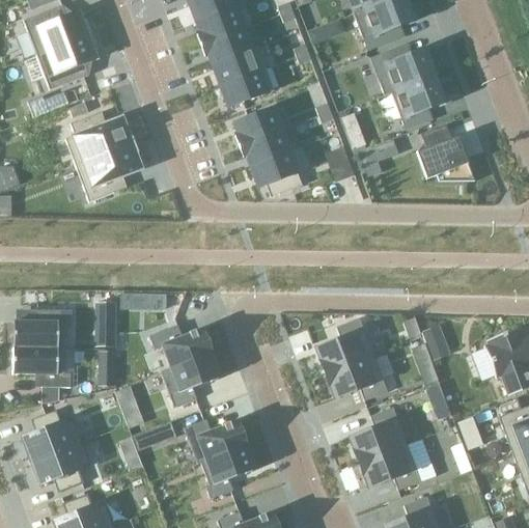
[(188,0),(196,21),(234,6),(231,0),(188,0)]
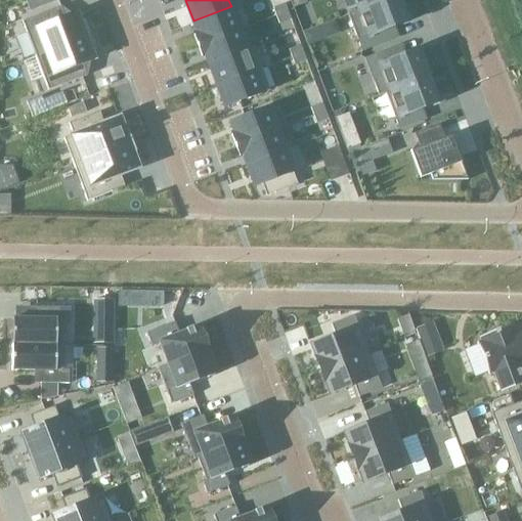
[(359,7),(348,11),(358,38),(362,48),(394,37),(390,26),(408,18),(401,0),(381,0),(360,8),(359,7)]
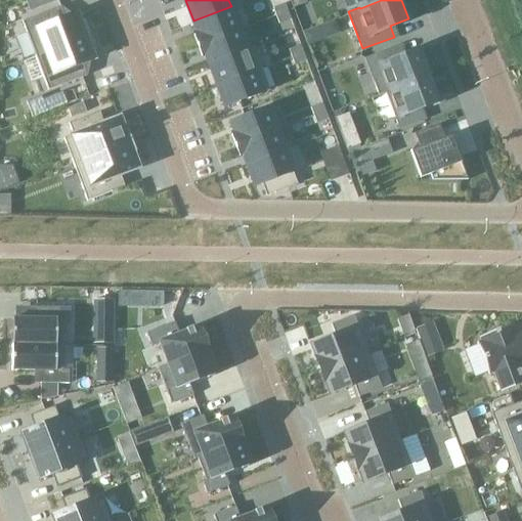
[(356,0),(359,7),(360,8),(381,0),(356,0)]
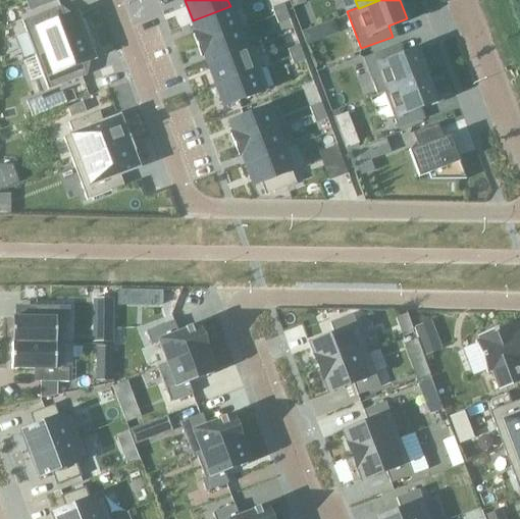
[(284,1),(273,5),(276,13),(288,8),(284,1)]
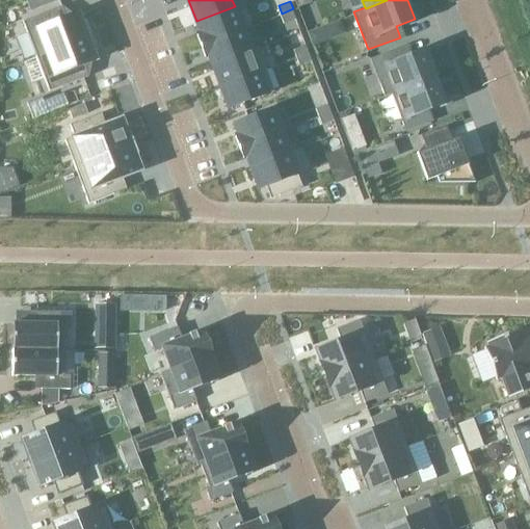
[(36,54),(91,33),(86,19),(82,21),(79,11),(67,16),(62,4),(23,19),(36,54)]
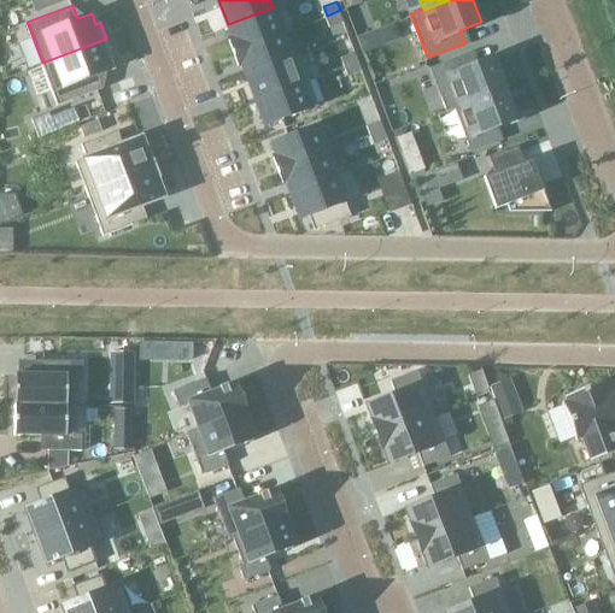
[(273,7),(228,24),(233,36),(229,37),(234,51),(282,31),(273,7)]
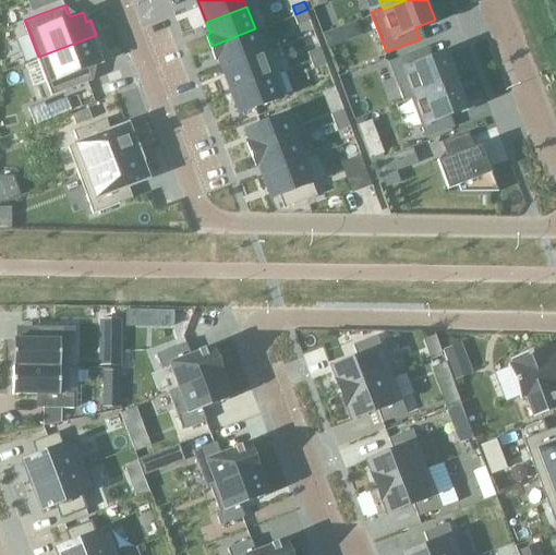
[(307,9),(295,14),(298,22),(311,17),(307,9)]
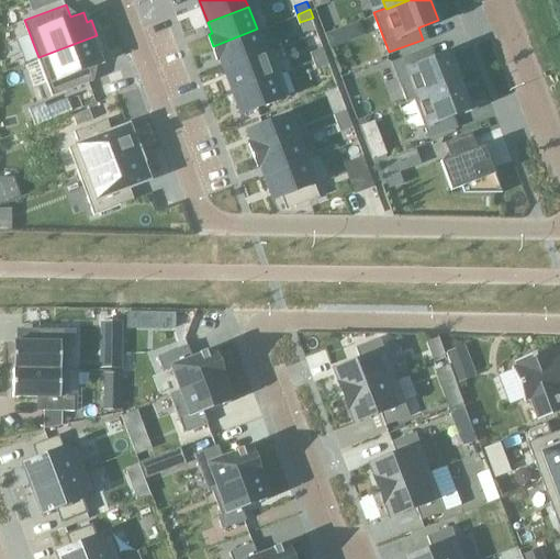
[(257,29),(213,46),(217,57),(221,56),(225,67),(266,51),(265,51),(257,29)]
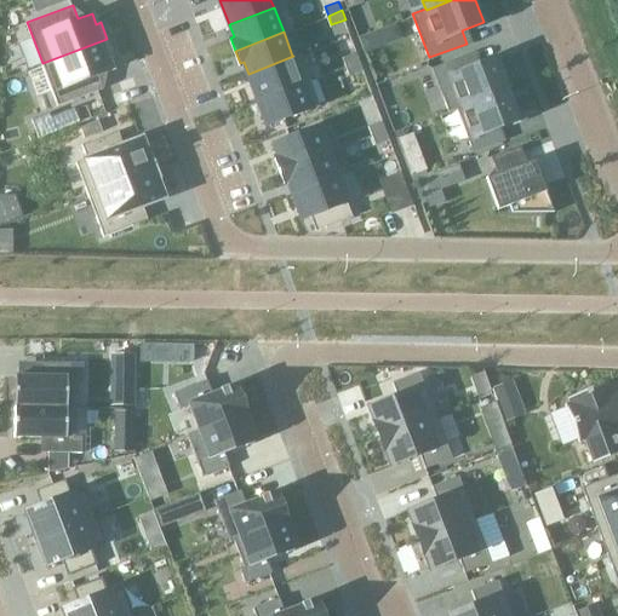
[(104,86),(98,73),(112,68),(108,57),(113,55),(107,39),(43,63),(58,103),(104,86)]
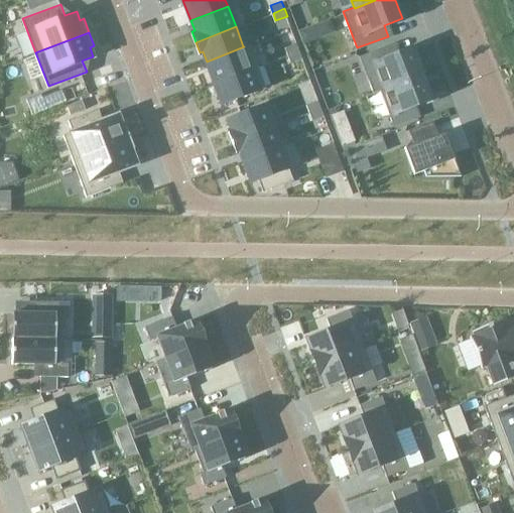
[(296,41),(285,45),(288,53),(299,49),(296,41)]
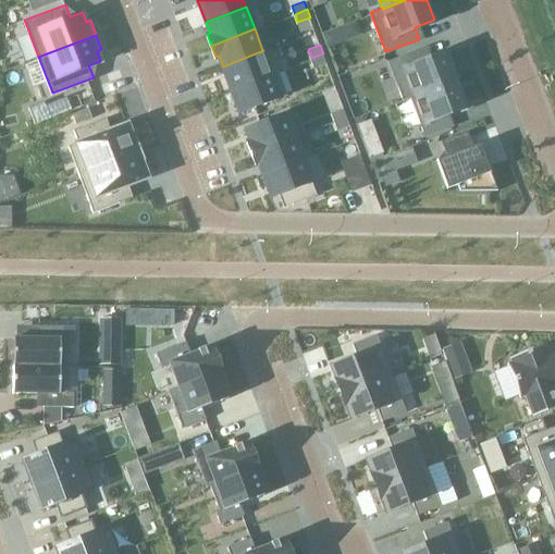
[(263,50),(223,66),(231,88),(279,70),(270,47),(262,50),(263,50)]
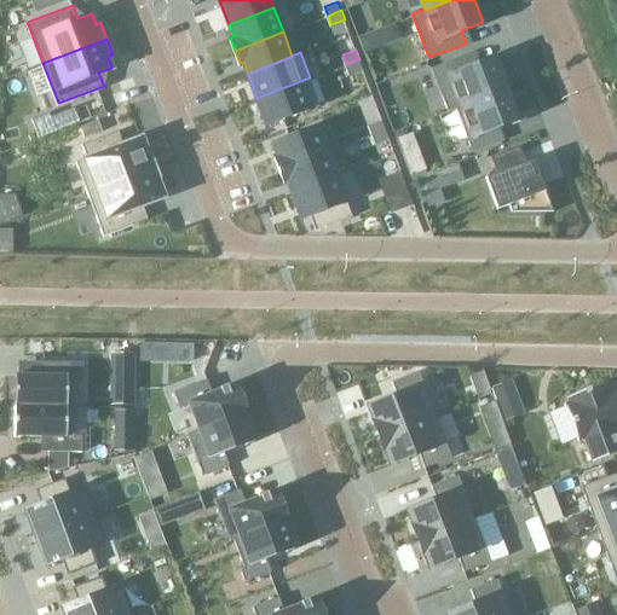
[(456,108),(456,106),(507,87),(496,56),(473,64),(468,52),(445,61),(450,74),(454,86),(440,91),(448,110),(456,108)]
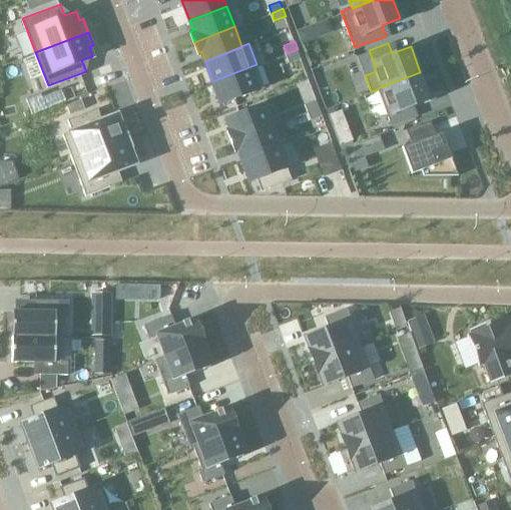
[(298,49),(287,53),(290,61),(301,56),(298,49)]
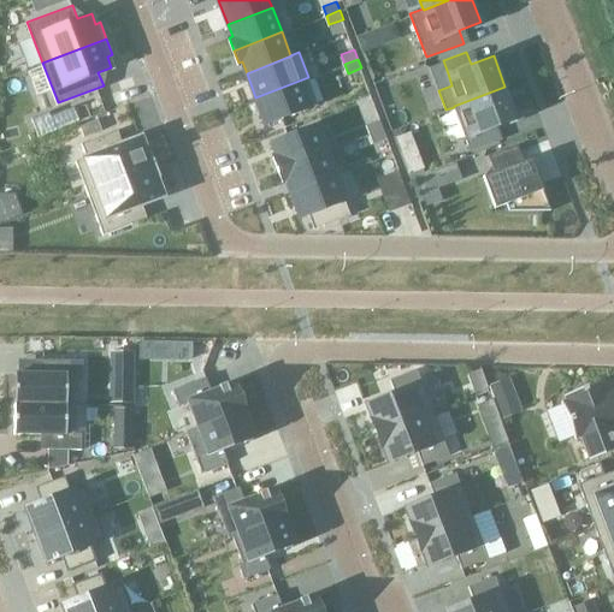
[(308,77),(255,97),(265,123),(318,102),(308,77)]
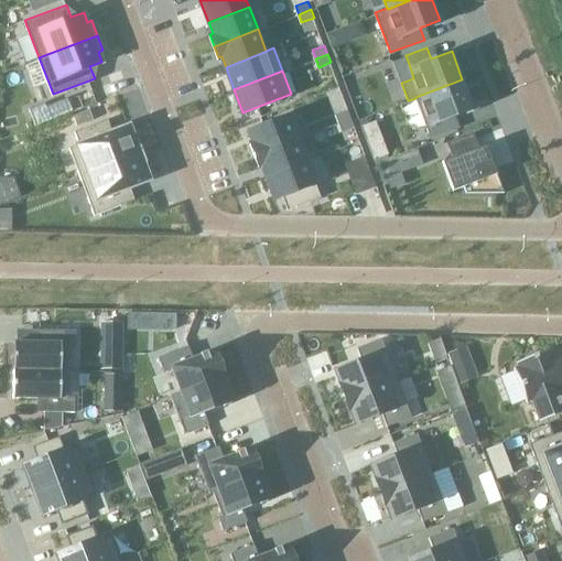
[(427,125),(431,136),(456,126),(452,115),(473,107),(462,79),(415,97),(415,98),(425,125),(427,125)]
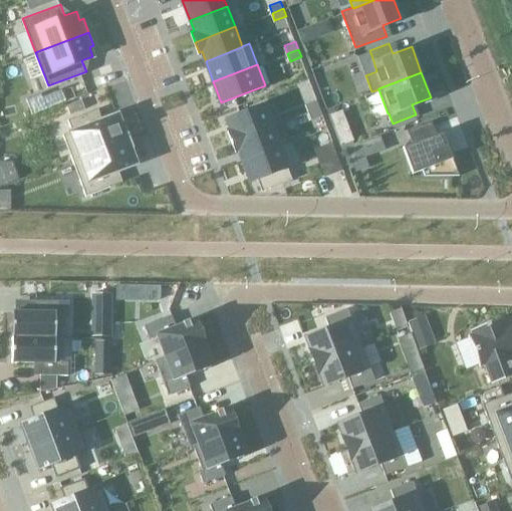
[(317,98),(305,102),(308,110),(320,106),(317,98)]
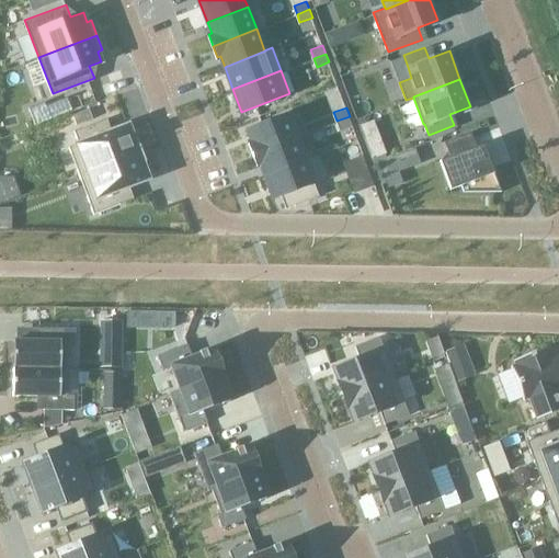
[(288,113),(248,128),(252,140),(249,141),(253,152),(297,136),(288,113)]
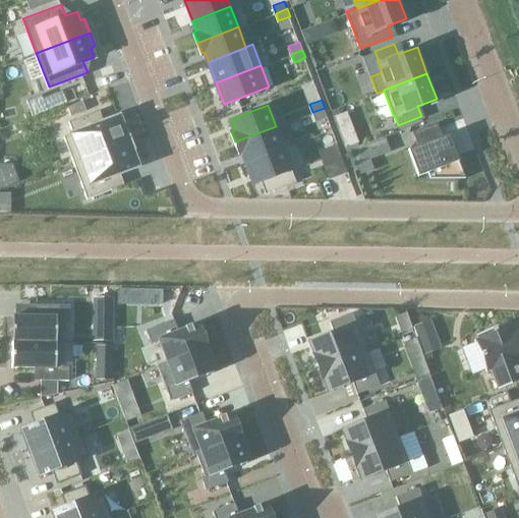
[(325,108),(312,112),(315,119),(327,115),(325,108)]
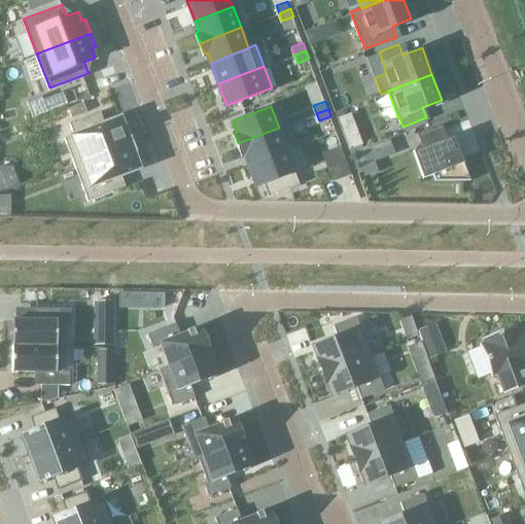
[(74,133),(65,137),(74,162),(131,141),(128,132),(127,133),(120,115),(99,124),(95,112),(70,121),(74,133)]
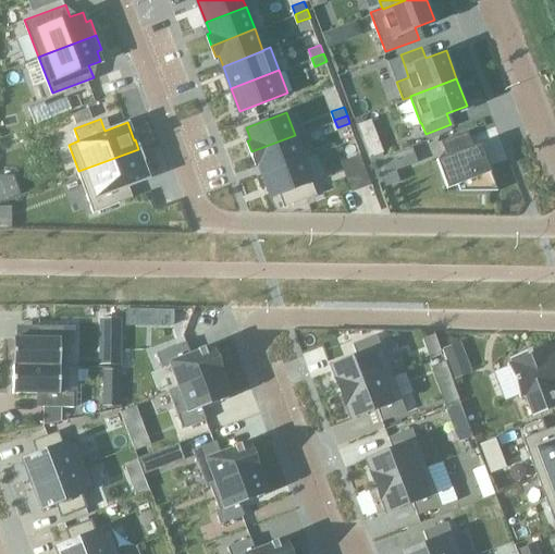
[(447,155),(436,158),(447,186),(458,183),(460,188),(478,188),(497,188),(482,148),(476,150),(468,130),(442,139),(447,155)]
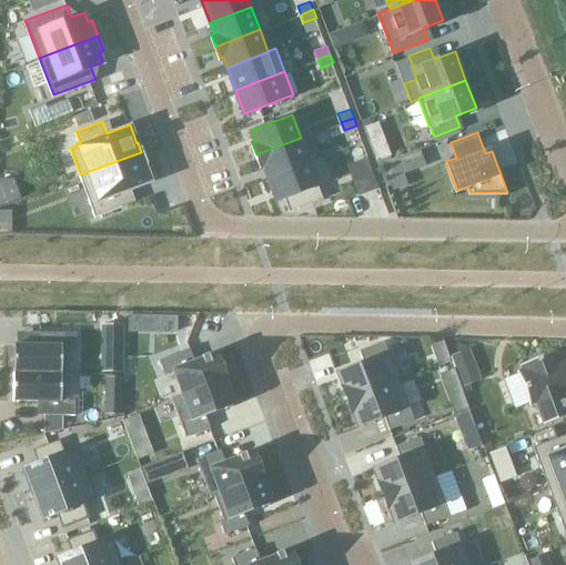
[(301,138),(256,154),(261,165),(264,164),(268,175),(309,160),(301,138)]
